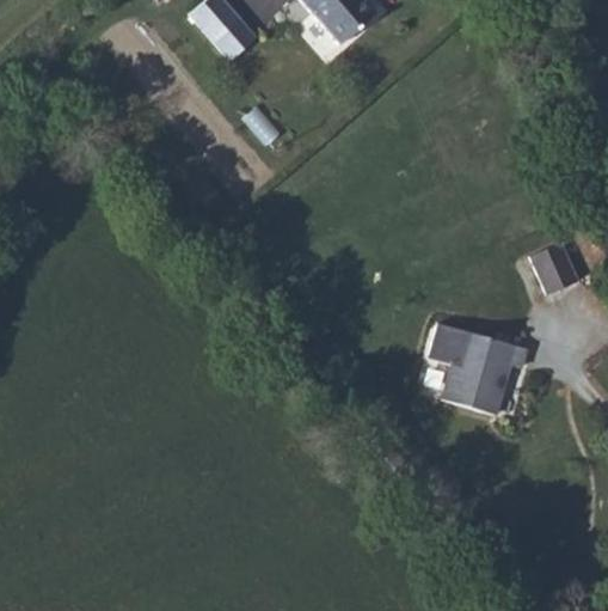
[(206,0),(191,13),(216,42),(241,19),(225,0),(206,0)]
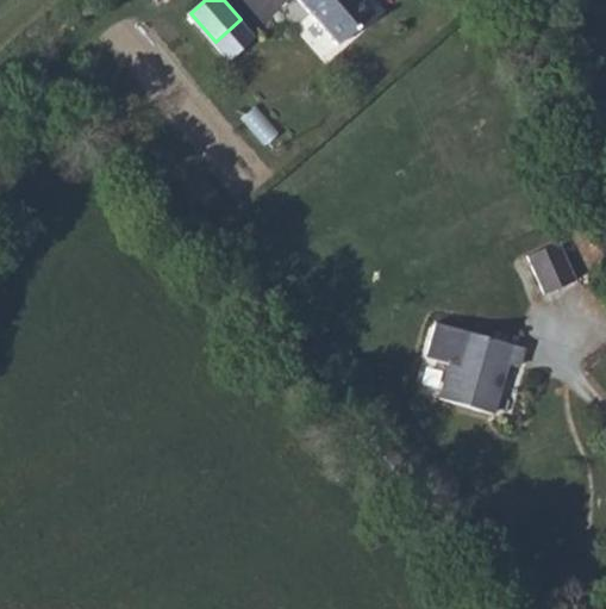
[(301,0),(341,44),(376,12),(366,0),(301,0)]
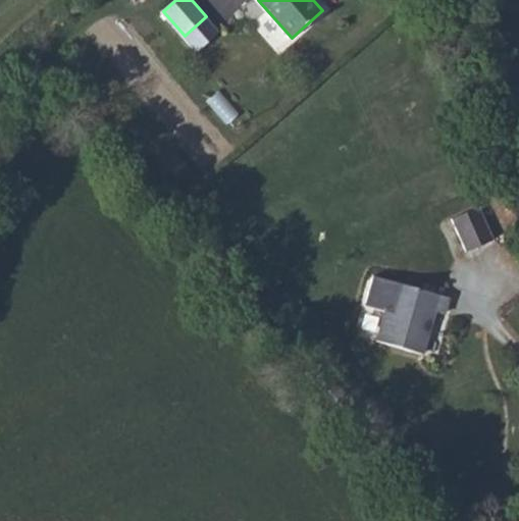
[(185,36),(197,50),(219,31),(206,16),(185,36)]
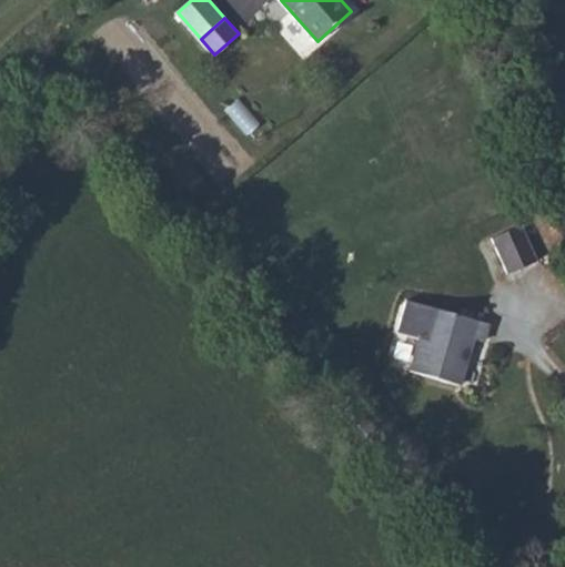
[(538,261),(522,224),(494,238),(510,273),(538,261)]
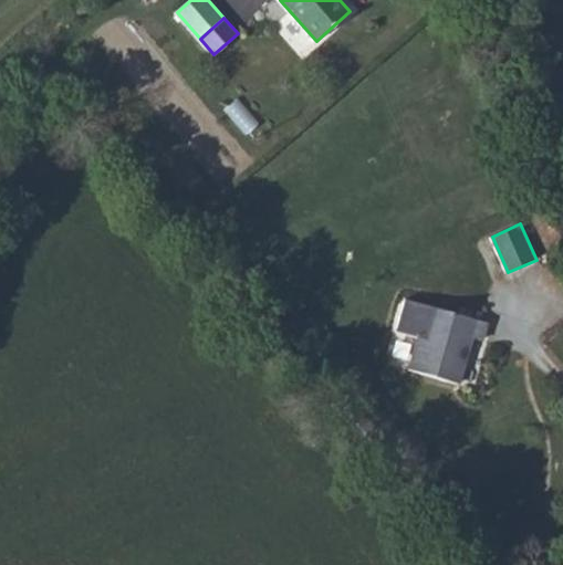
[(482,339),(488,322),(406,299),(397,331),(419,337),(410,369),(459,383),(472,336),(482,339)]
